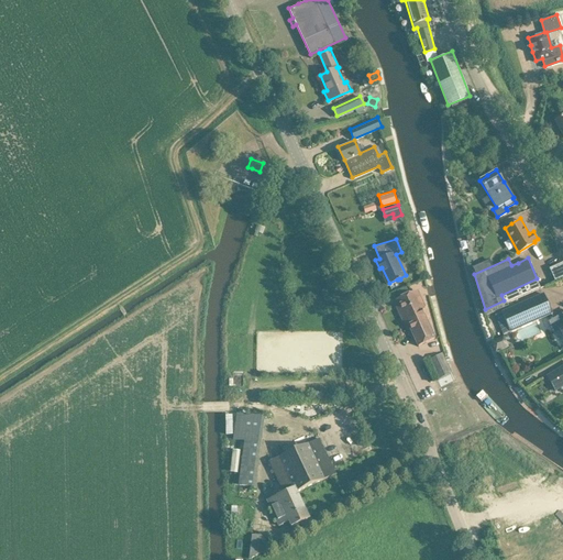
[(562,260),(550,266),(555,280),(562,275),(562,260)]
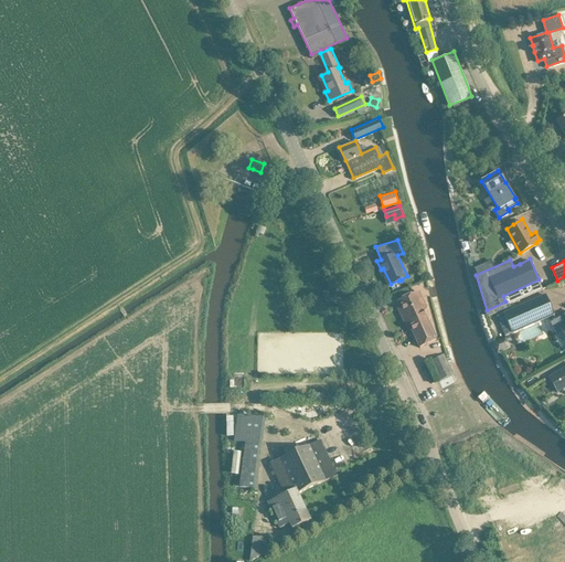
[(409,285),(398,290),(402,297),(405,296),(413,292),(409,285)]
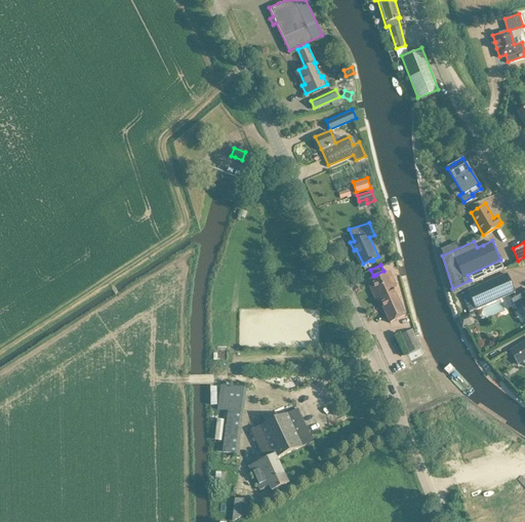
[(384,271),(376,275),(373,276),(367,279),(373,292),(377,290),(380,298),(380,299),(390,321),(404,315),(384,271)]
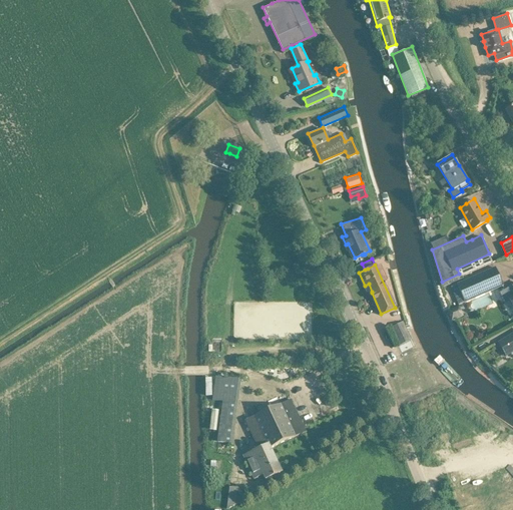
[(486,270),(456,283),(462,297),(464,301),(494,288),(503,284),(495,266),(486,270)]
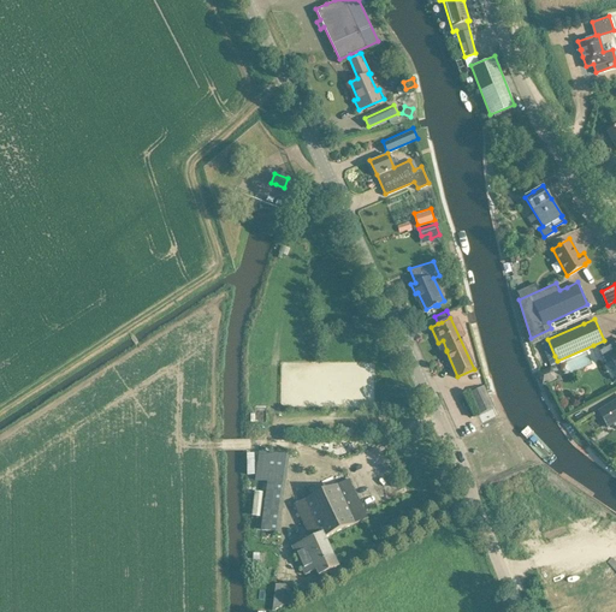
[(615,342),(615,340),(605,346),(599,350),(608,363),(612,360),(615,366),(615,342)]
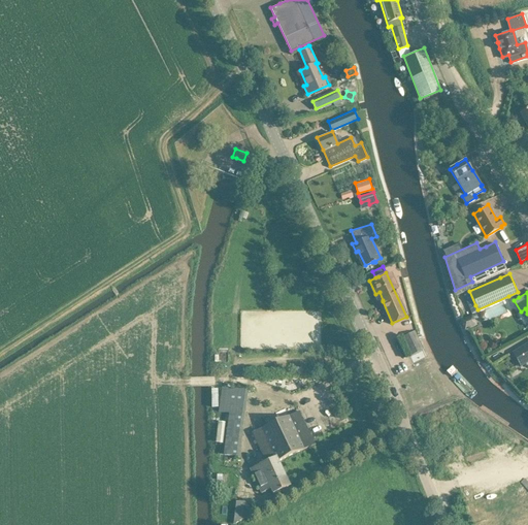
[(461,318),(464,327),(475,323),(471,314),(461,318)]
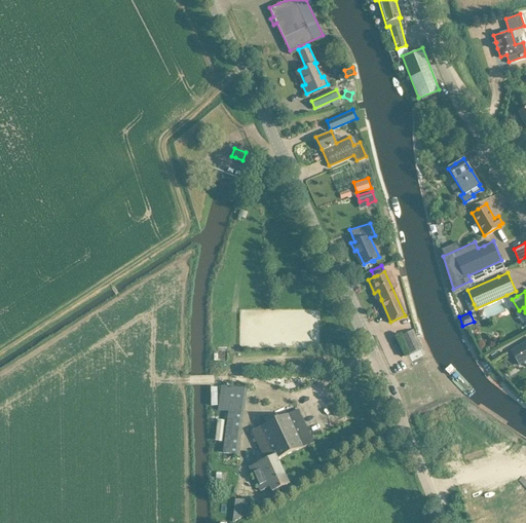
[(412,329),(410,330),(401,334),(417,371),(428,366),(412,329)]
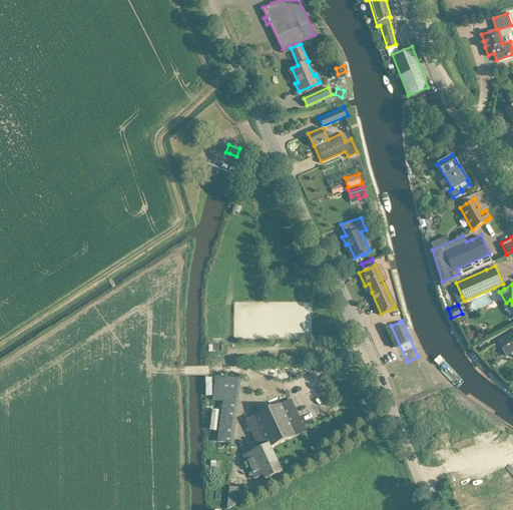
[(505,356),(512,351),(512,332),(497,342),(505,356)]
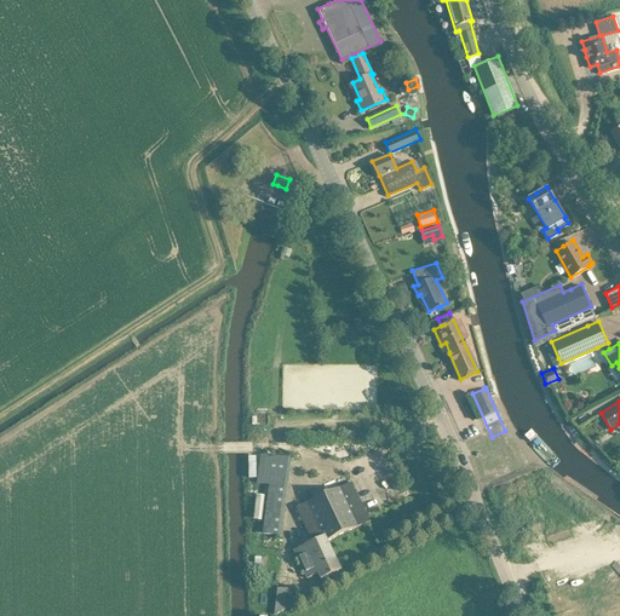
[(260,452),(256,482),(269,483),(262,531),(281,534),(292,456),(260,452)]
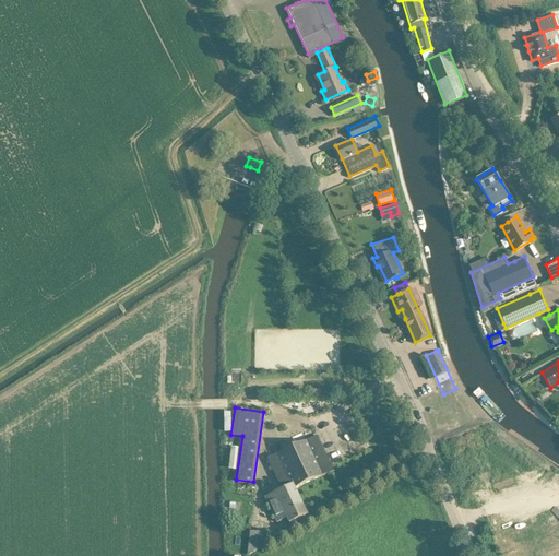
[(294,486),(295,486),(333,469),(317,434),(268,456),(282,486),(283,487),(292,483),(294,486)]
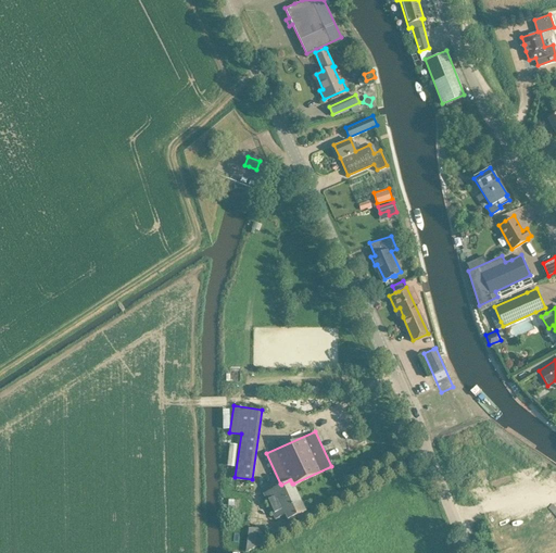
[(520,452),(510,467),(520,475),(531,459),(520,452)]
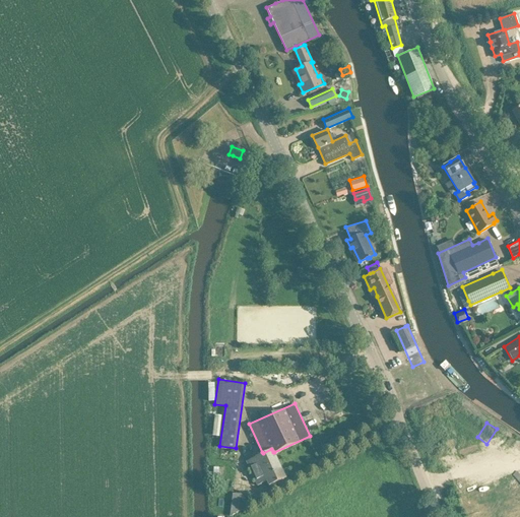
[(497,429),(486,444),(496,449),(506,435),(497,429)]
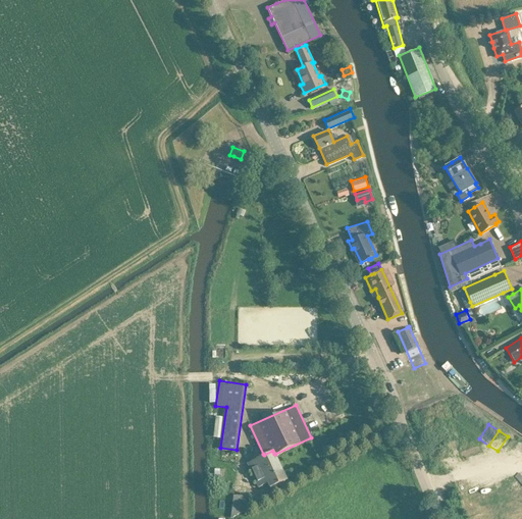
[(508,436),(498,451),(507,457),(517,442),(508,436)]
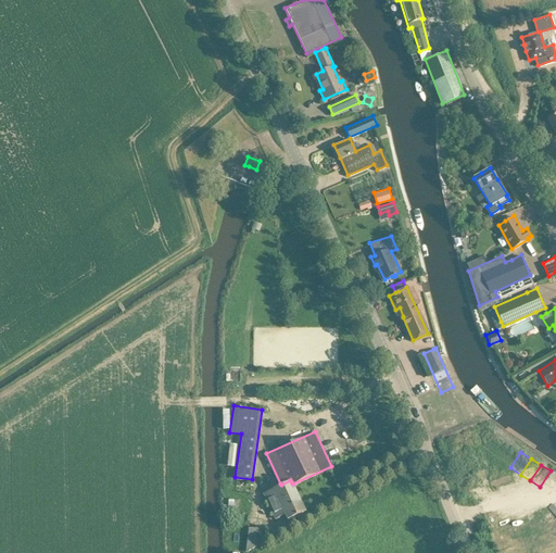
[(555,474),(551,470),(540,487),(550,493),(555,484),(555,474)]
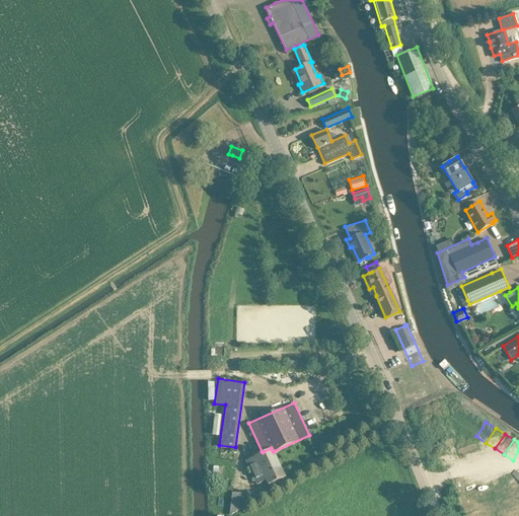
[(285,476),(274,451),(273,451),(271,448),(263,452),(262,451),(246,458),(252,472),(255,478),(256,482),(267,477),(269,484),(285,476)]
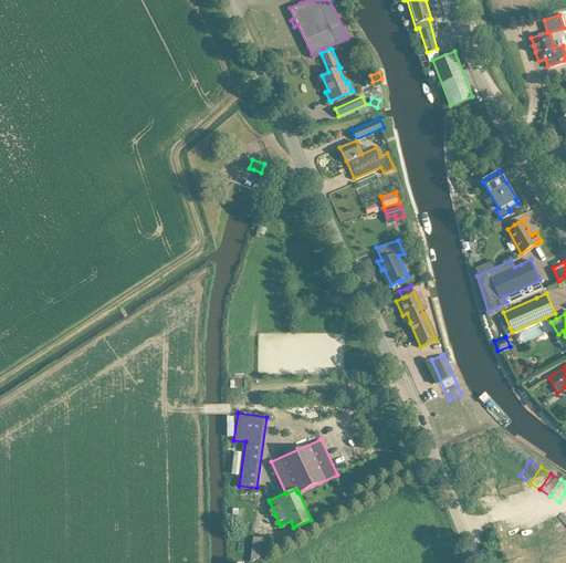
[(262,537),(253,537),(250,561),(270,550),(269,542),(262,537)]
